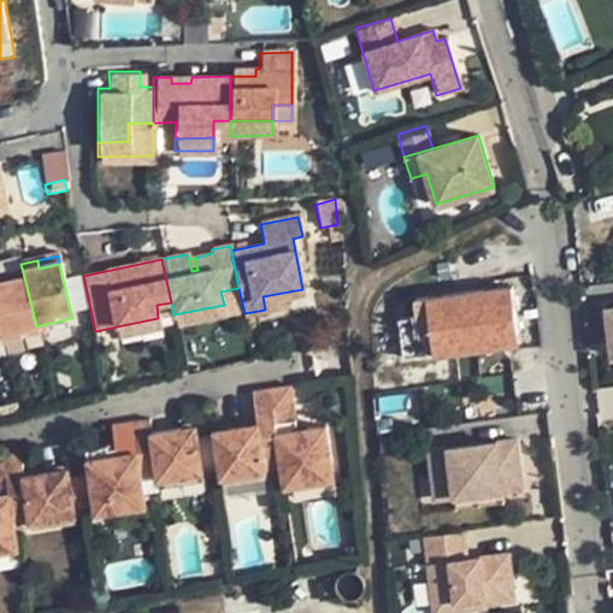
[(23,272),(4,277),(6,287),(25,282),(23,272)]
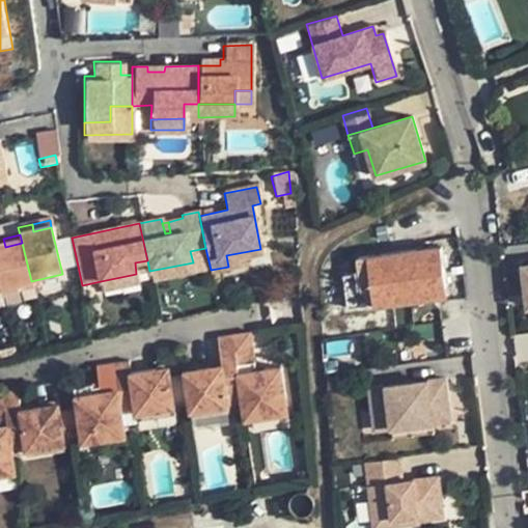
[(33,287),(31,281),(22,243),(5,247),(3,239),(0,240),(0,284),(1,288),(3,296),(33,287)]
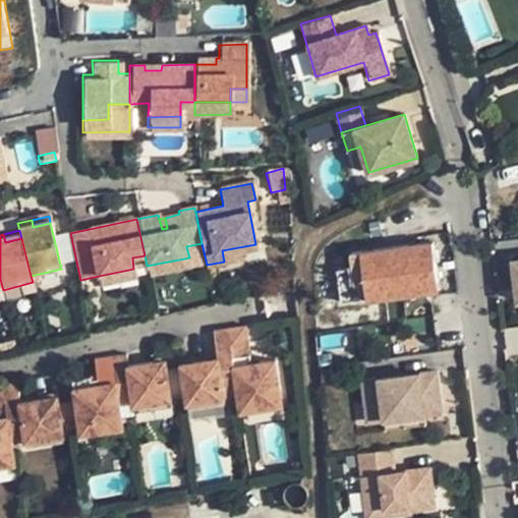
[(403,289),(435,285),(429,244),(398,248),(397,237),(347,243),(352,286),(362,285),(364,303),(404,298),(403,289)]
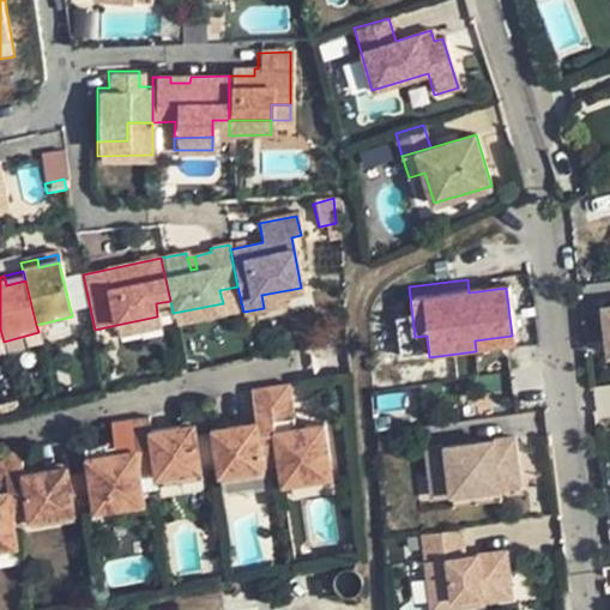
[(225,315),(243,312),(237,287),(219,290),(223,303),(225,315)]
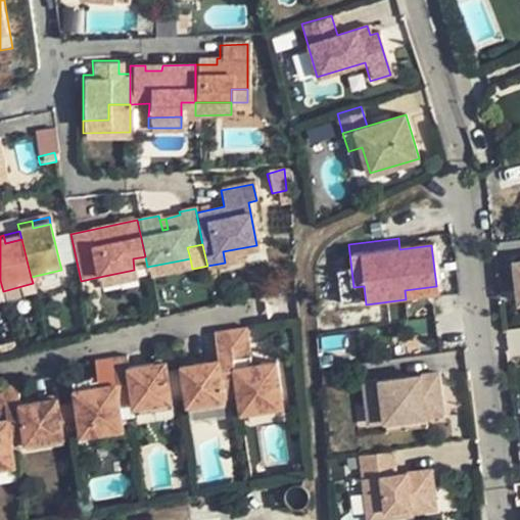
[(150,278),(192,269),(190,258),(147,267),(150,278)]
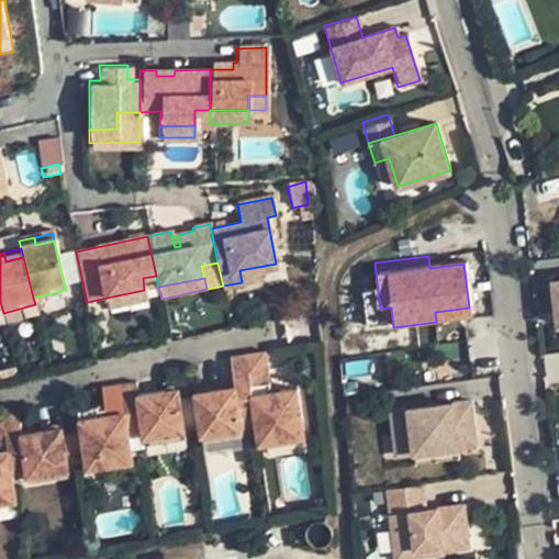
[(146,301),(144,290),(107,298),(109,309),(146,301)]
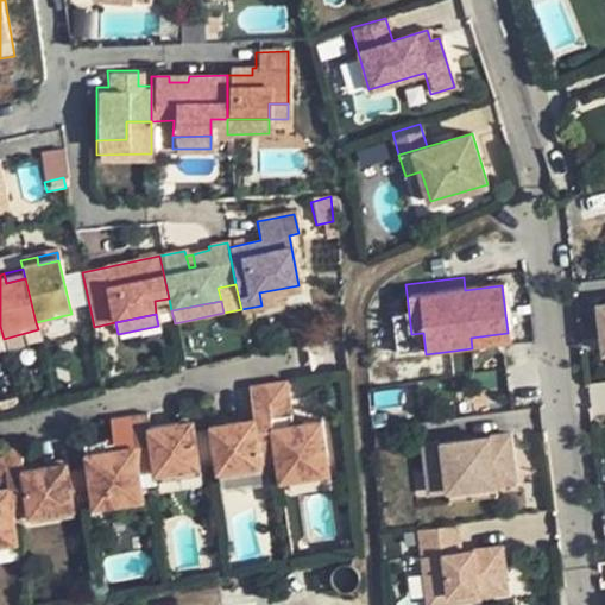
[(509,344),(508,333),(471,338),(472,348),(509,344)]
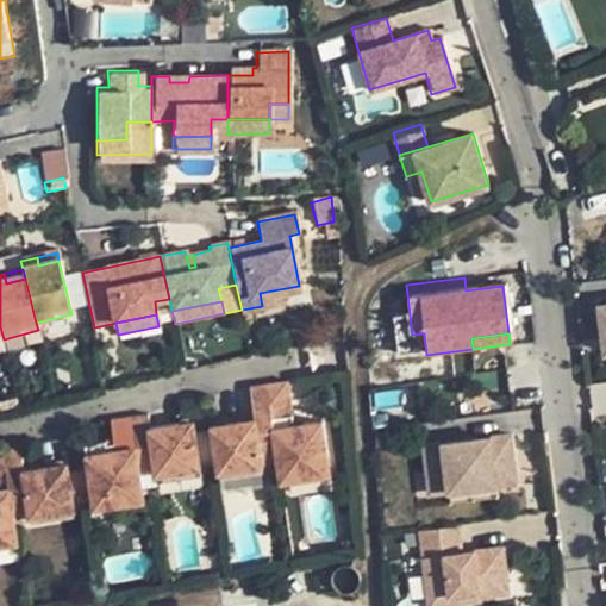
[(287,383),(264,386),(272,431),(280,485),(299,481),(298,469),(328,466),(322,424),(293,428),(287,383)]
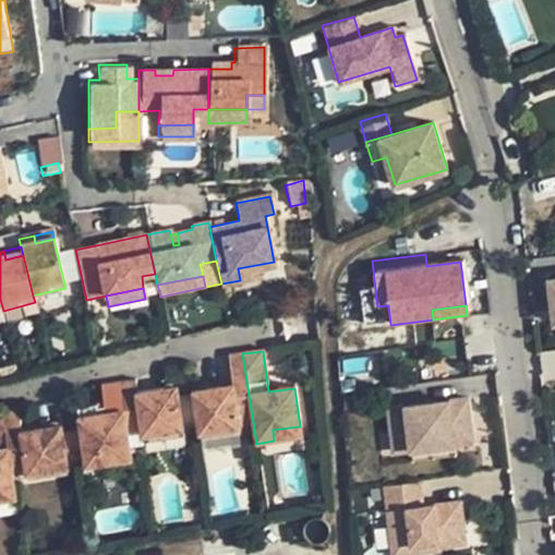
[(249,395),(242,353),(228,356),(232,386),(192,393),(192,396),(184,397),(189,426),(196,425),(197,435),(239,430),(234,397),(249,395)]
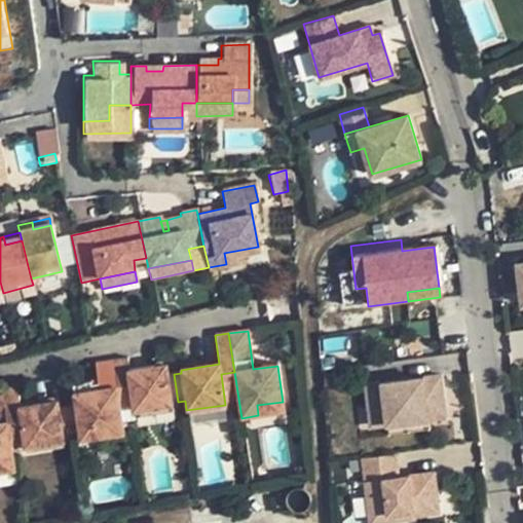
[(178,402),(174,374),(165,375),(164,366),(126,371),(124,358),(107,361),(114,409),(131,407),(132,412),(171,406),(170,403),(178,402)]
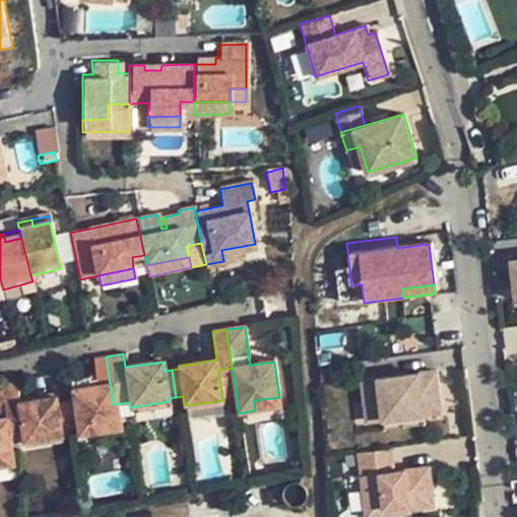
[(113,404),(106,357),(90,360),(94,383),(87,384),(86,382),(69,384),(72,406),(64,406),(68,435),(76,433),(75,426),(92,424),(93,433),(117,430),(113,404)]
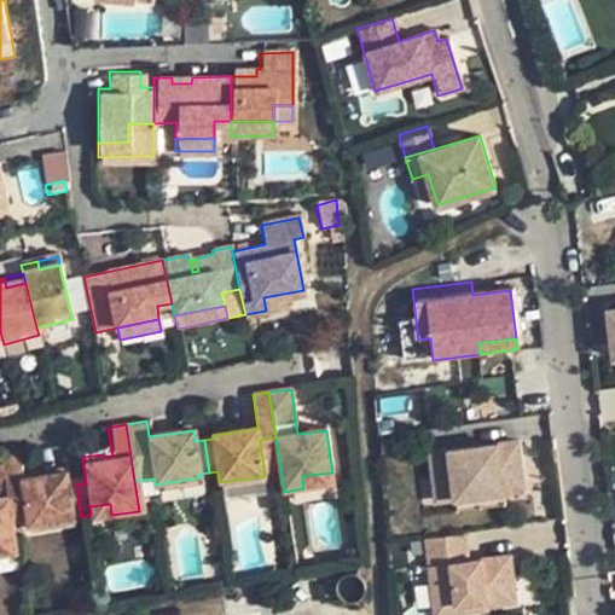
[(523,439),(428,446),(433,504),(528,495),(523,439)]
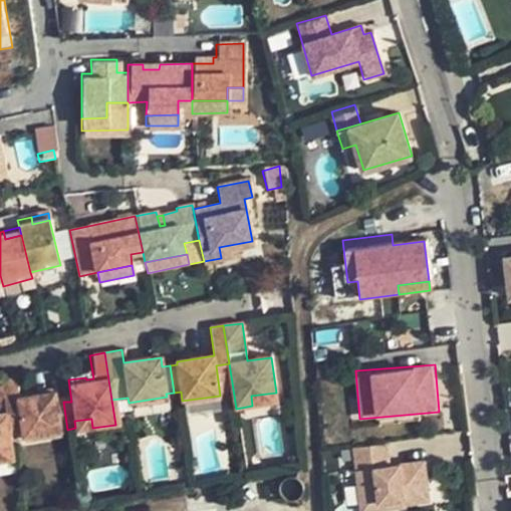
[(12,379),(0,381),(0,388),(5,417),(17,415),(20,438),(57,433),(57,431),(67,430),(63,402),(53,404),(52,396),(15,402),(12,379)]
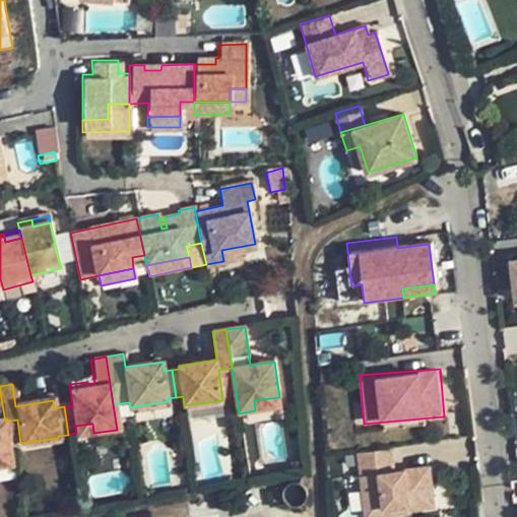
[(5,422),(0,392),(0,458),(10,457),(5,422)]
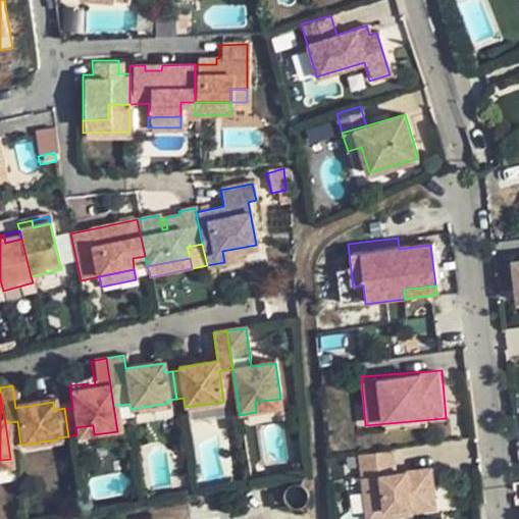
[(280,399),(255,402),(256,412),(282,409),(280,399)]
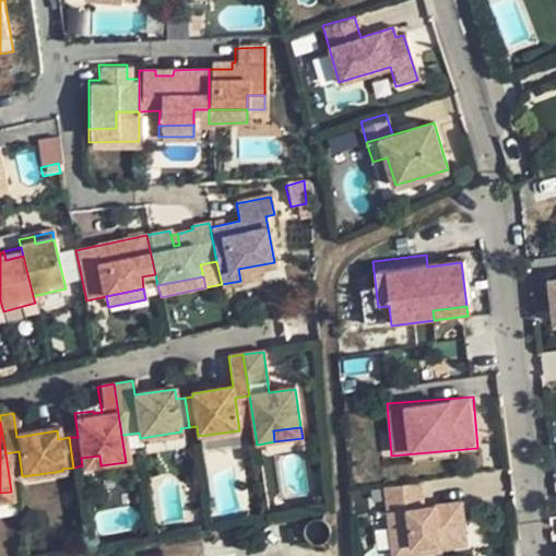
[(99,456),(81,458),(82,465),(82,469),(101,465),(99,456)]
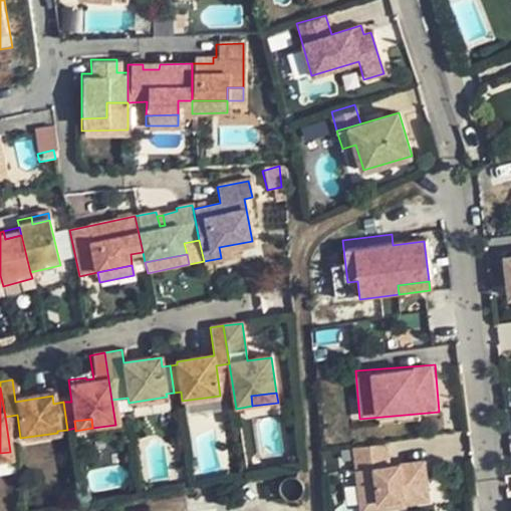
[(354,459),(360,510),(389,510),(433,505),(427,455),(425,456),(423,437),(334,448),(336,461),(354,459)]
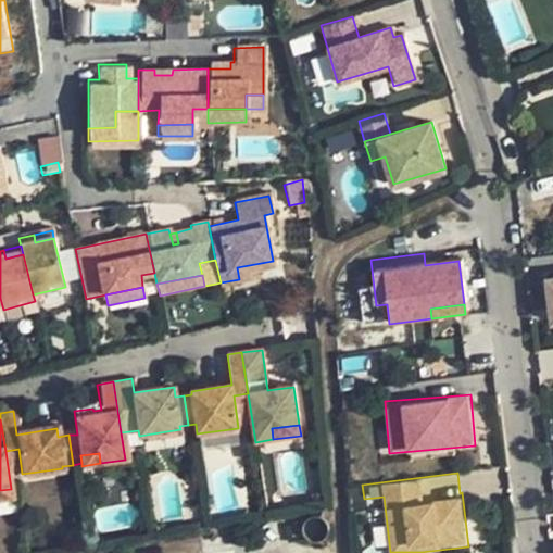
[(11,489),(0,490),(0,501),(13,500),(11,489)]
